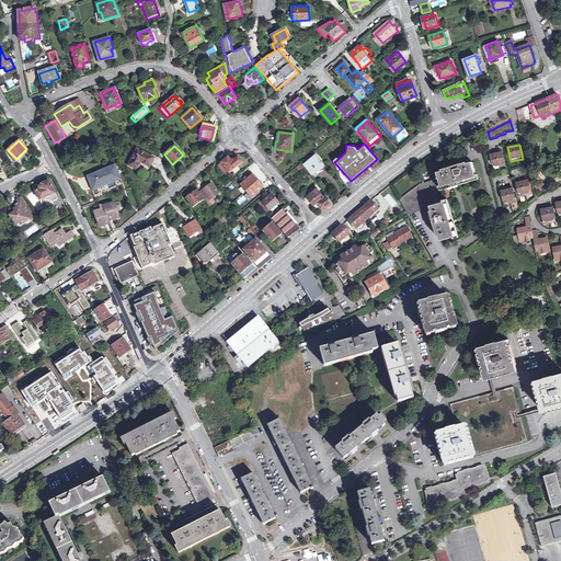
[(149,167),(150,164),(153,159),(136,150),(128,165),(137,170),(140,163),(149,167)]
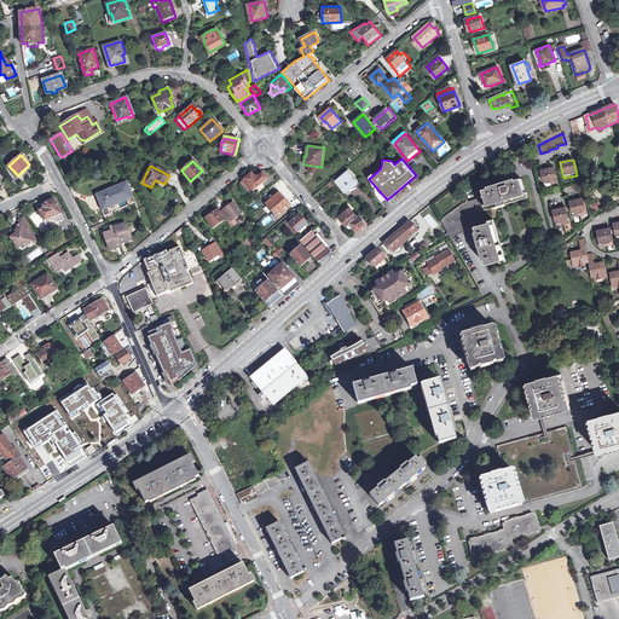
[(554,168),(542,171),(545,186),(557,183),(554,168)]
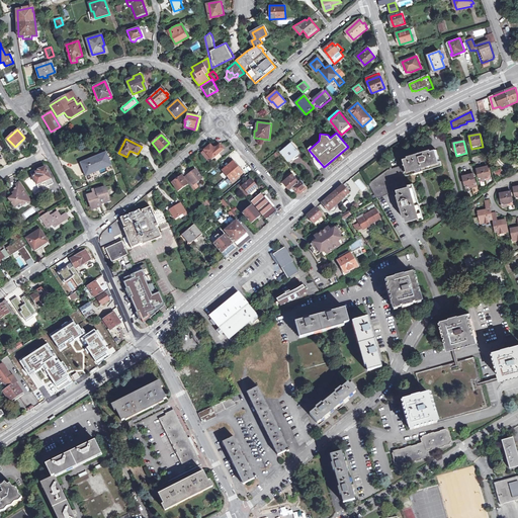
[(289,155),(292,159),(298,153),(291,145),(282,152),(286,157),(289,155)]
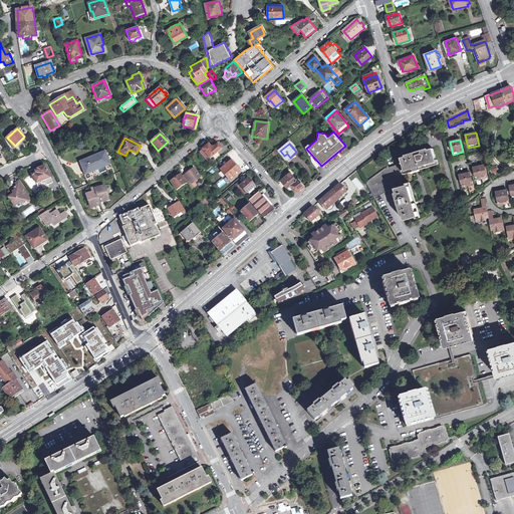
[(214,161),(219,157),(217,154),(221,150),(218,145),(215,148),(211,148),(208,145),(200,153),(207,162),(212,158),(214,161)]
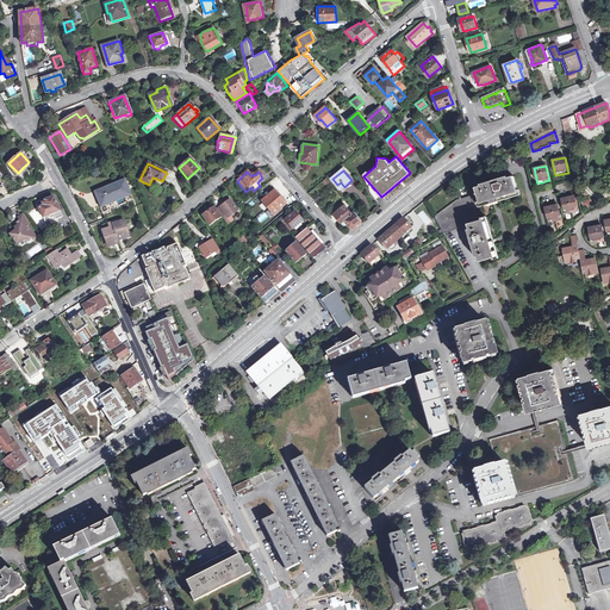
[(456,200),(434,217),(444,234),(450,231),(459,228),(459,226),(468,224),(486,219),(481,205),(486,204),(486,201),(497,199),(498,200),(508,197),(506,195),(512,194),(514,195),(518,193),(514,176),(502,180),(500,179),(493,180),(495,182),(475,187),(477,190),(468,191),(471,197),(456,200)]
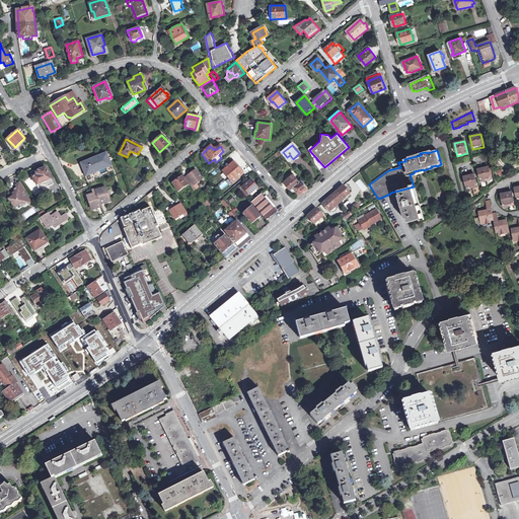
[(87,174),(108,165),(104,155),(81,164),(83,169),(85,168),(87,174)]
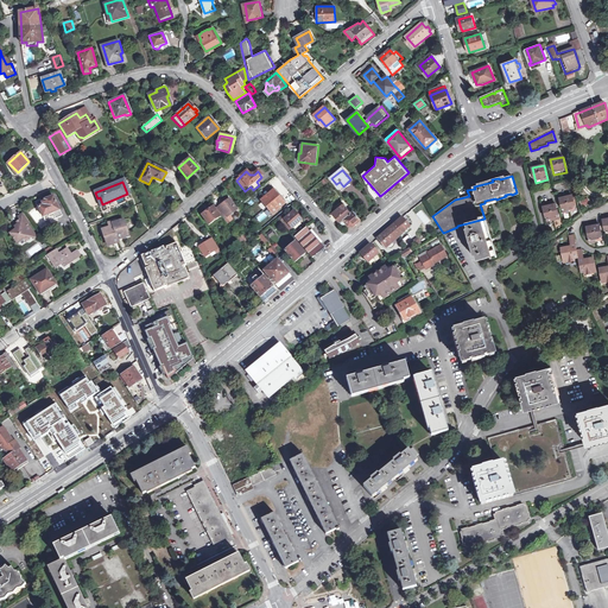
[(276,189),(272,191),(284,206),(286,203),(276,189)]
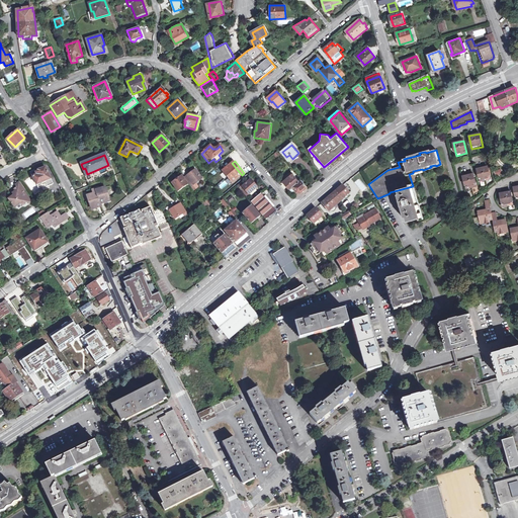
[(242,175),(232,163),(222,171),(232,183),(242,175)]
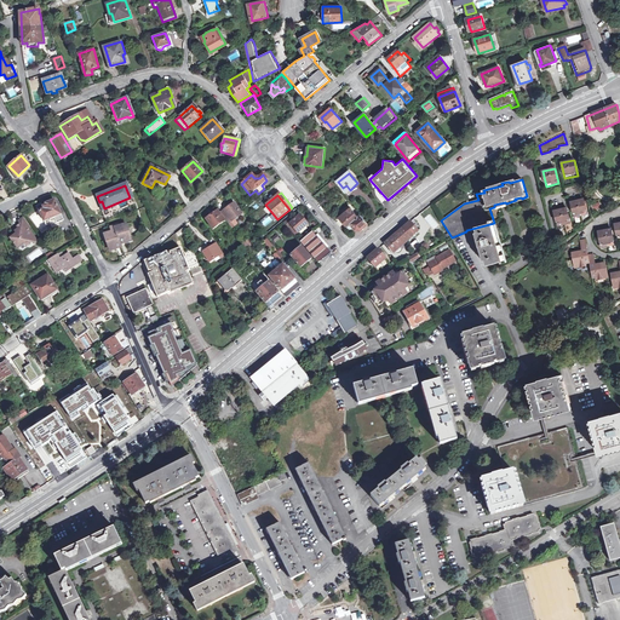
[(53,222),(57,219),(58,223),(64,219),(59,210),(56,200),(39,207),(46,225),(53,223),(53,222)]
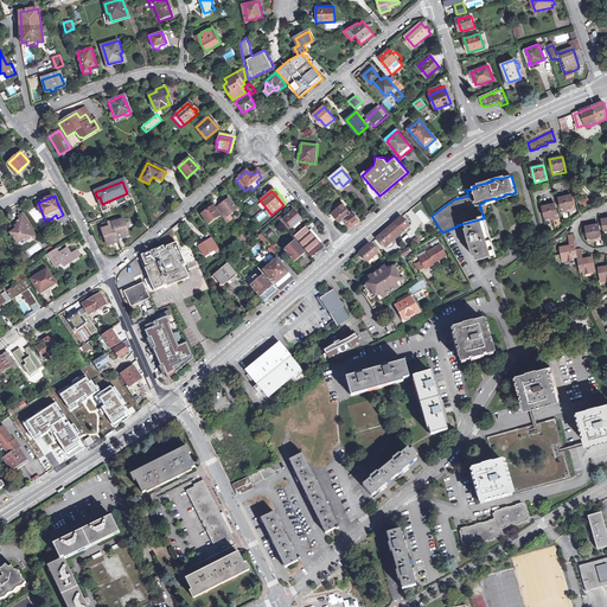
[(572,196),(560,198),(562,213),(575,211),(572,196)]
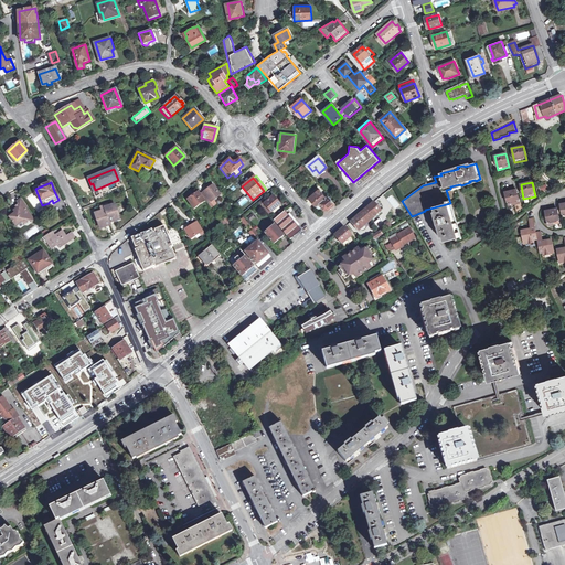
[(213,201),(221,195),(213,185),(200,194),(211,208),(215,203),(213,201)]
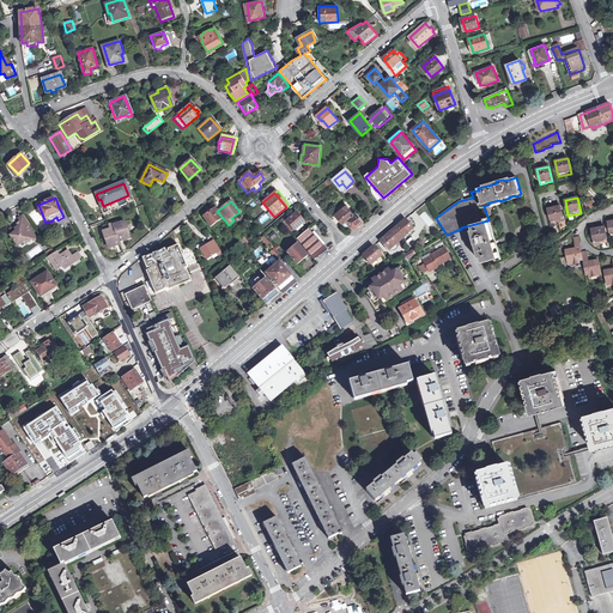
[(347,222),(352,228),(356,228),(364,222),(357,213),(353,216),(346,206),(337,214),(341,222),(347,217),(350,219),(347,222)]
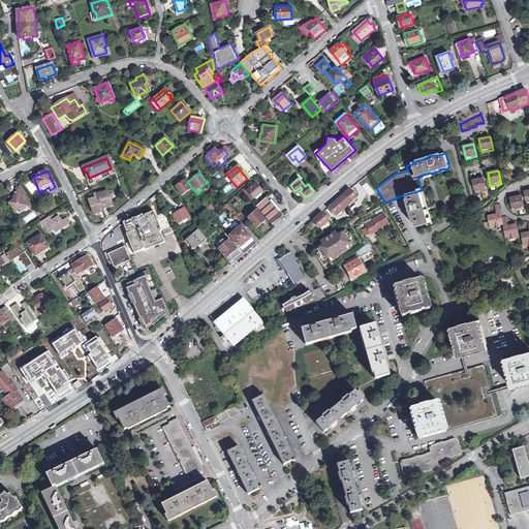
[(484,178),(473,180),(476,193),(487,190),(484,178)]
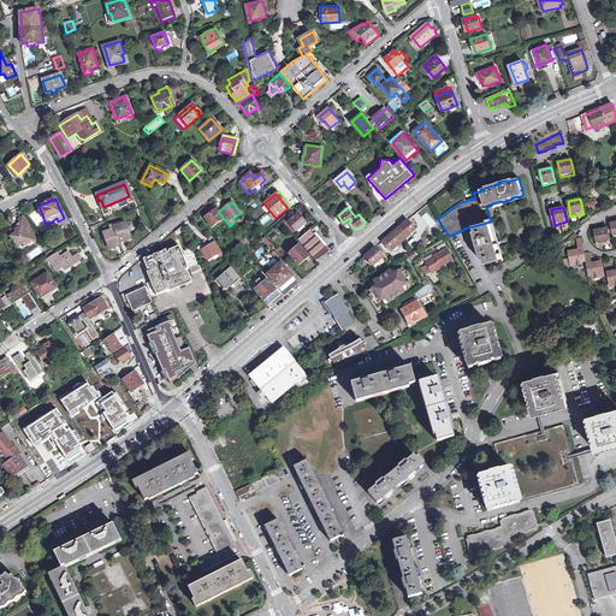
[(217,211),(215,211),(207,218),(205,219),(213,230),(217,226),(218,229),(221,226),(220,224),(224,220),(217,211)]
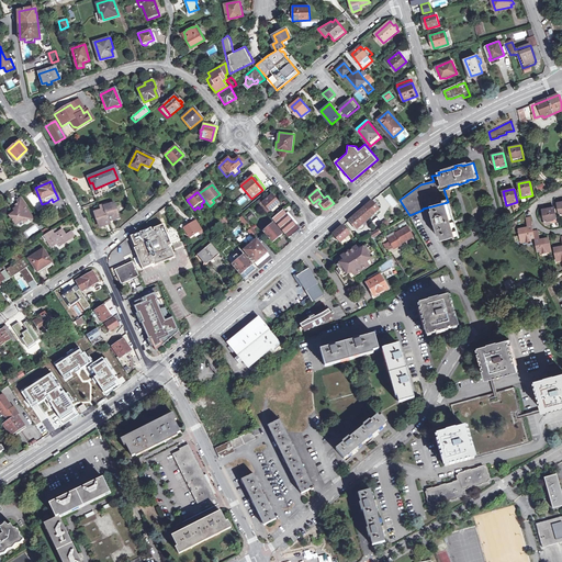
[(260,205),(268,214),(280,204),(272,195),(260,205)]
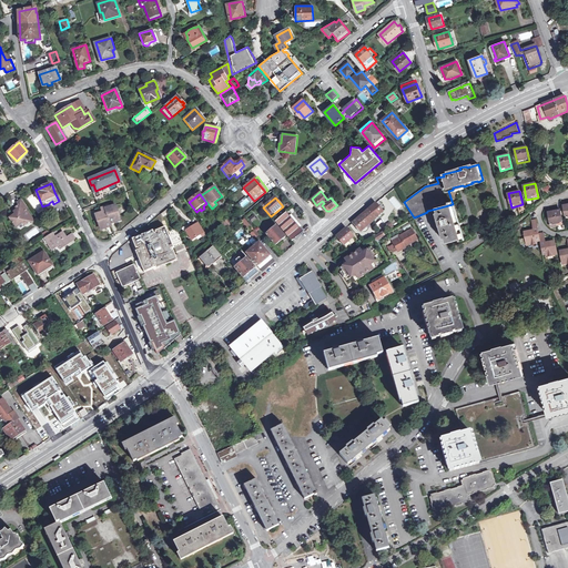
[(19,211),(16,213),(12,216),(11,220),(16,225),(19,225),(22,223),(23,223),(28,221),(30,221),(33,219),(27,210),(27,208),(21,200),(19,201),(18,203),(19,204),(16,208),(18,209),(19,211)]
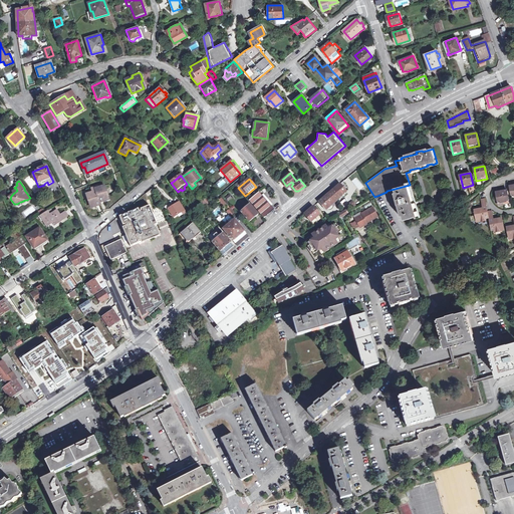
[(340,184),(319,202),(326,210),(346,192),(340,184)]
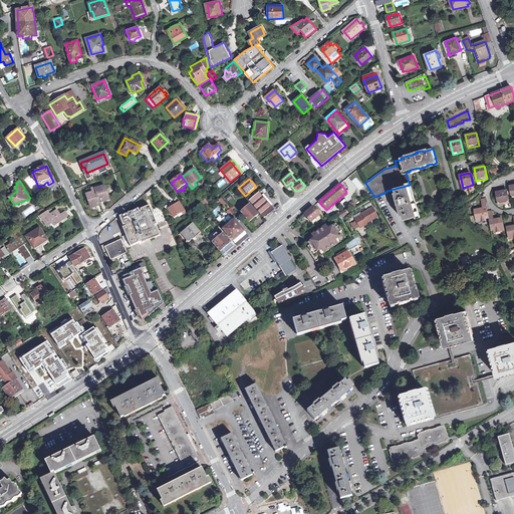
[(410,185),(395,189),(398,199),(396,200),(398,205),(400,205),(404,220),(419,216),(418,211),(417,212),(414,202),(415,201),(413,193),(411,194),(410,189),(411,189),(410,185)]
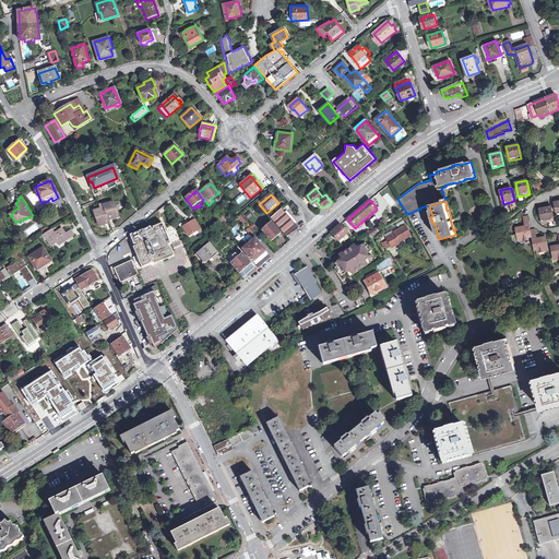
[(98,226),(108,223),(107,219),(118,216),(113,202),(103,205),(103,209),(93,212),(98,226)]
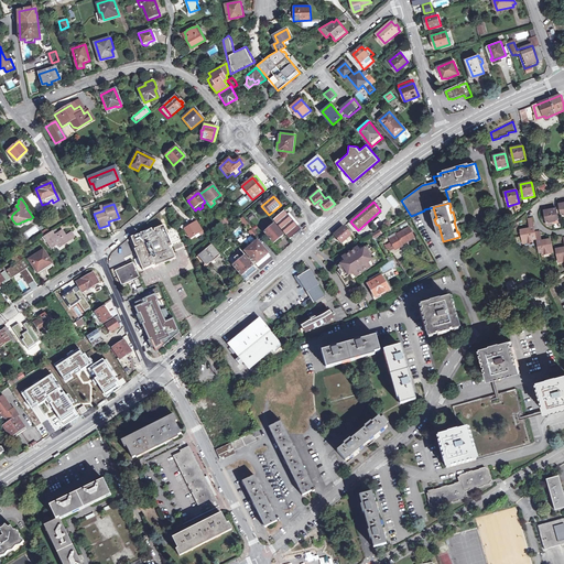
[(556,208),(545,210),(548,225),(559,223),(556,208)]
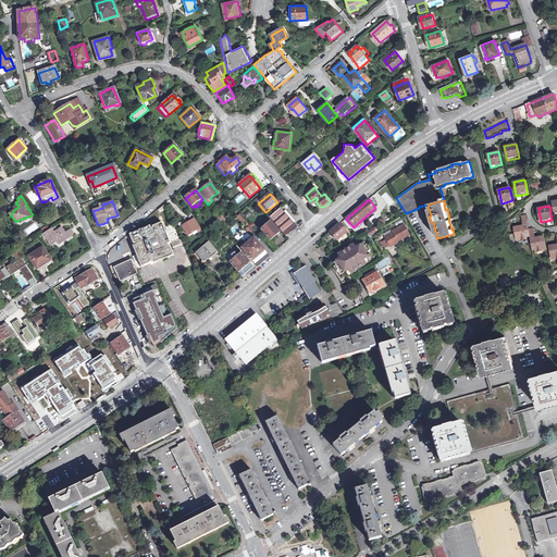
[(270,219),(285,237),(296,229),(281,209),(270,219)]
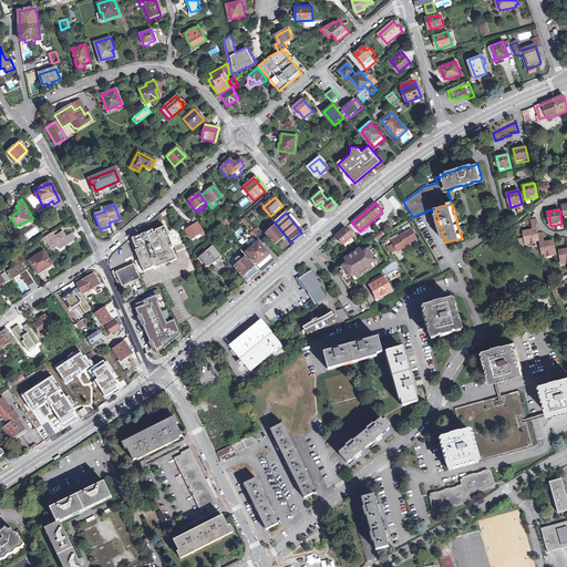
[(244,218),(239,222),(245,229),(250,225),(244,218)]
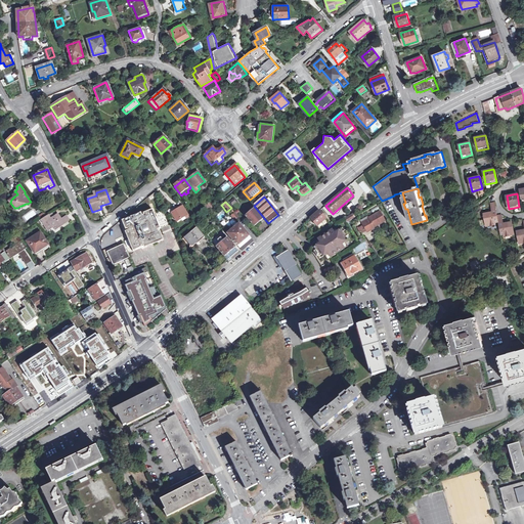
[(177,222),(188,214),(184,209),(181,211),(179,208),(171,213),(177,222)]
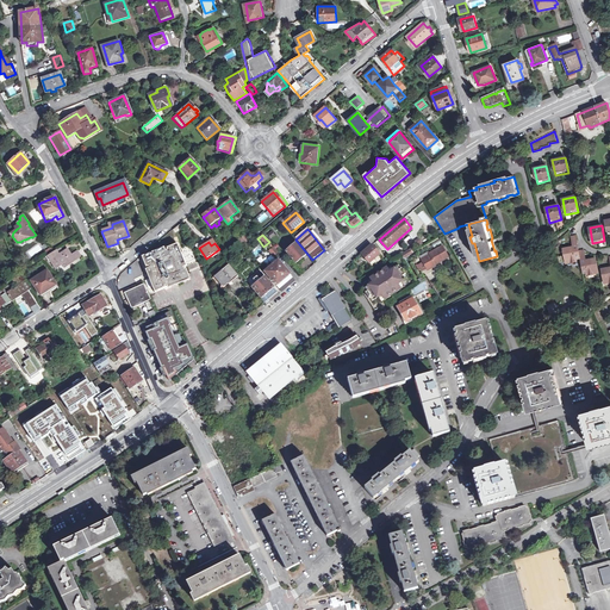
[(570,248),(564,249),(565,260),(570,259),(570,262),(577,261),(576,259),(580,259),(580,257),(579,250),(577,242),(572,243),(573,248),(570,248)]
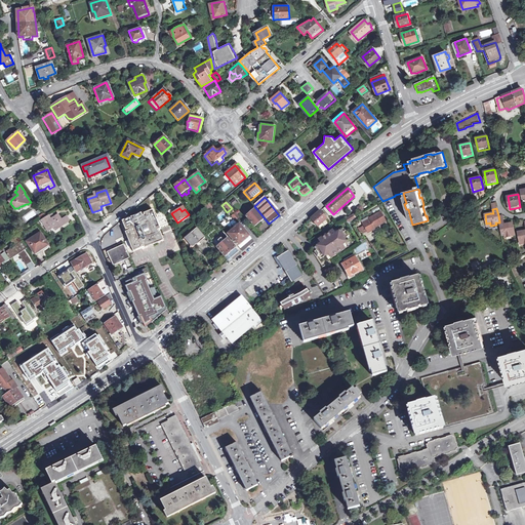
[(255,209),(246,217),(254,227),(264,219),(255,209)]
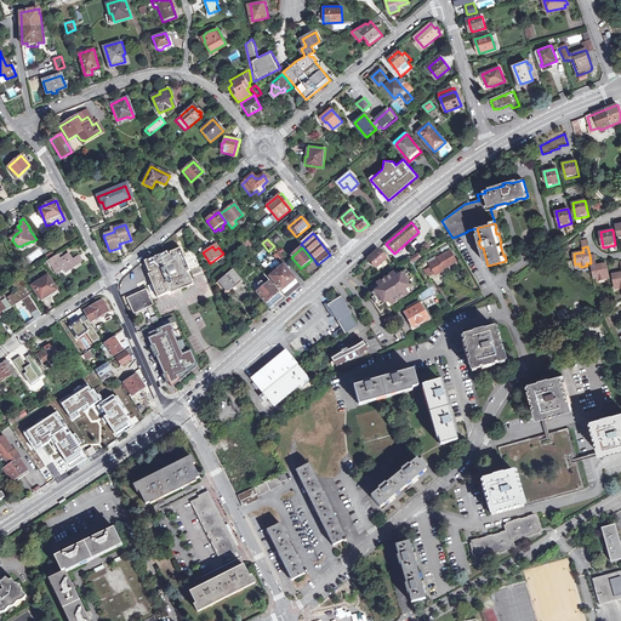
[(152,274),(148,275),(153,286),(158,298),(169,294),(167,292),(170,291),(171,295),(194,285),(189,274),(188,275),(187,273),(191,272),(181,249),(170,254),(171,255),(169,256),(167,252),(144,262),(149,273),(151,272),(152,274)]
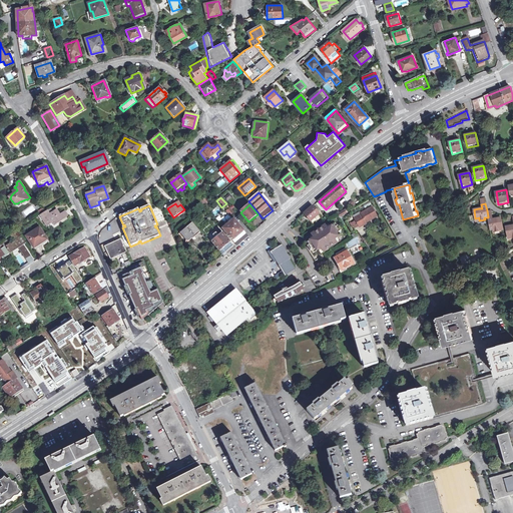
[(313,206),(304,213),(311,221),(320,213),(313,206)]
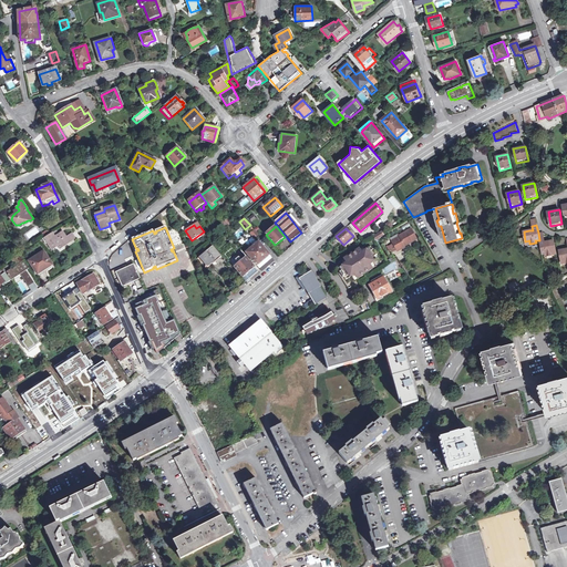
[(411,228),(399,236),(401,239),(398,241),(401,249),(405,247),(405,246),(418,239),(411,228)]
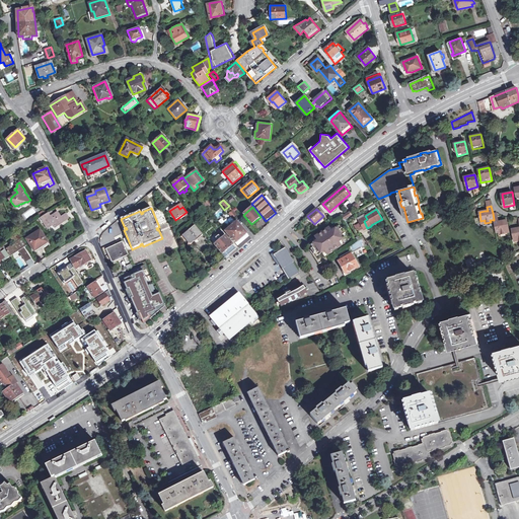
[(63,221),(60,217),(57,212),(54,214),(52,210),(45,215),(43,211),(38,215),(40,218),(41,217),(49,229),(54,226),(53,225),(56,223),(58,225),(63,221)]
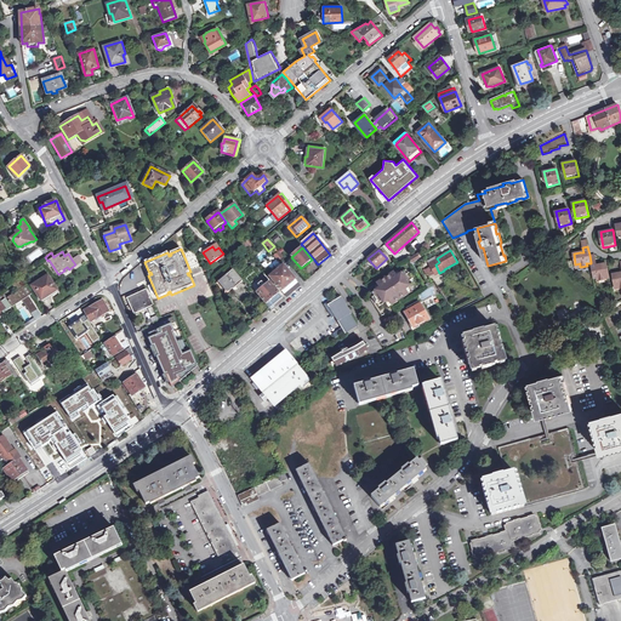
[(279,251),(274,256),(279,262),(284,257),(279,251)]
